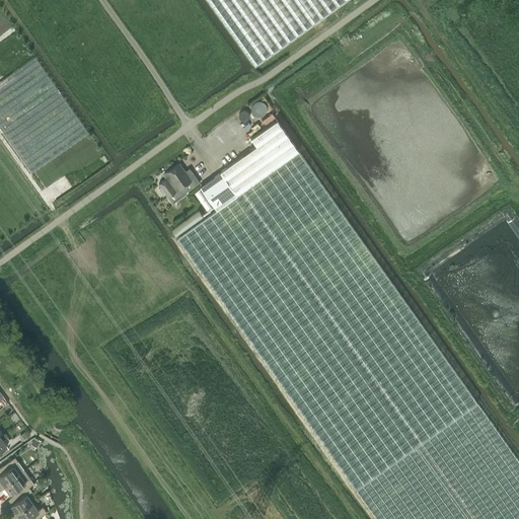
[(207,0),(254,65),(344,0),(207,0)]
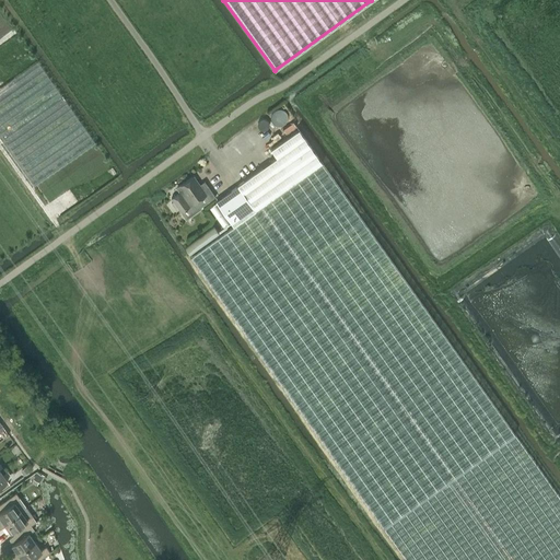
[(0,139),(34,187),(95,143),(37,61),(0,88),(0,139)]
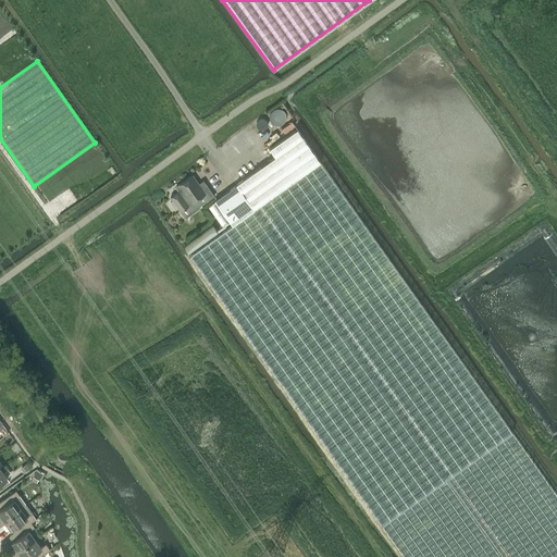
[(230,222),(232,224),(322,164),(318,159),(297,128),(269,148),(275,157),(214,200),(230,222)]
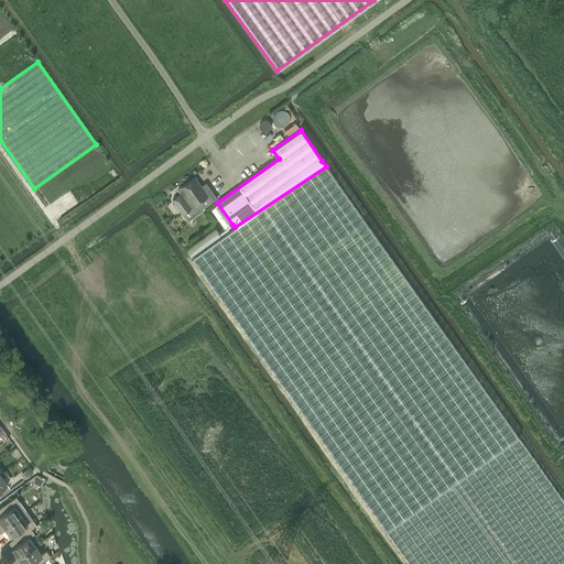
[(563,563),(563,500),(519,437),(326,166),(235,227),(191,258),(386,531),(409,563),(563,563)]
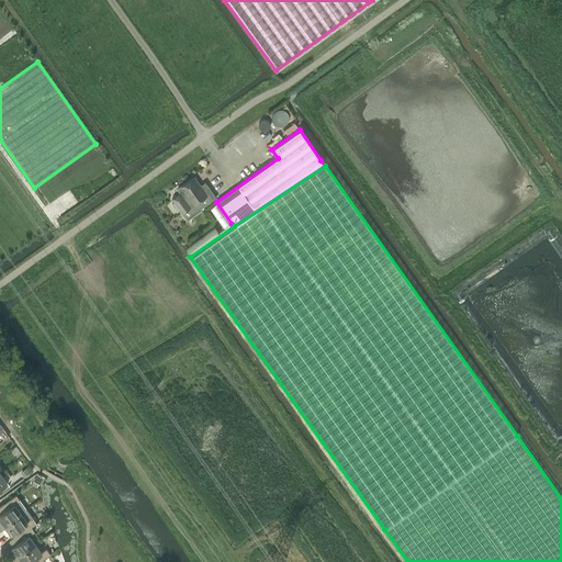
[(180,192),(171,199),(173,202),(171,203),(178,211),(179,210),(181,213),(186,218),(187,220),(202,209),(201,208),(210,201),(216,198),(209,187),(203,190),(193,177),(180,186),(177,188),(180,192)]
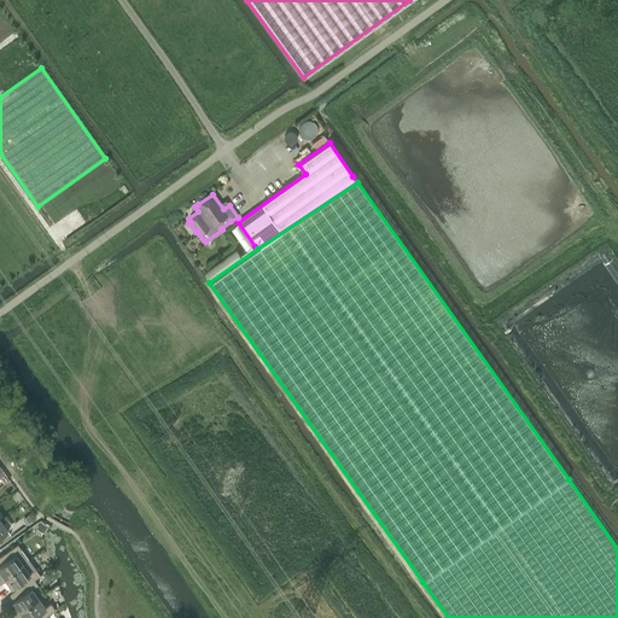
[(40,522),(36,528),(44,532),(47,525),(40,522)]
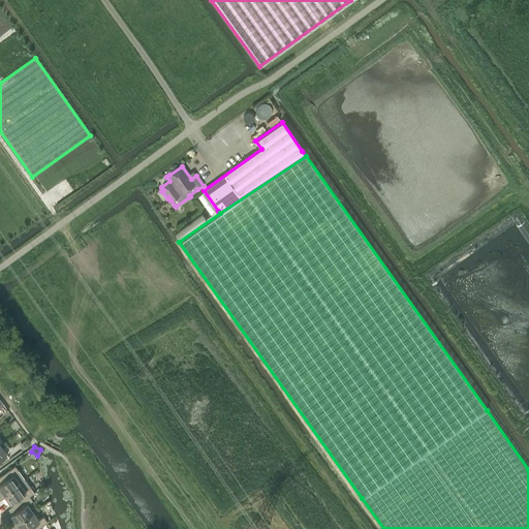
[(0,492),(0,496),(25,478),(14,465),(0,475),(0,488),(2,491),(0,492)]
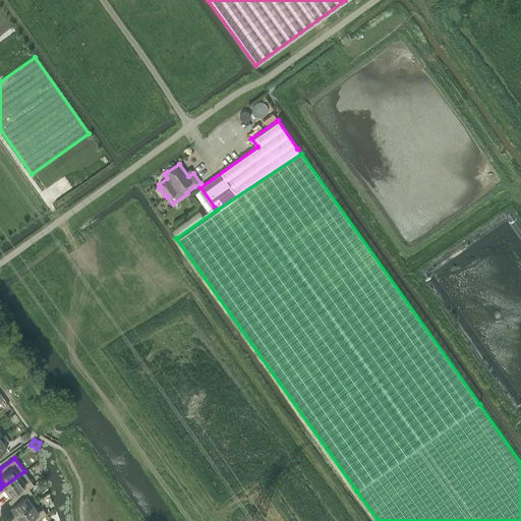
[(10,494),(13,498),(29,487),(29,488),(34,484),(24,471),(0,488),(0,489),(1,491),(5,488),(9,495),(10,494)]
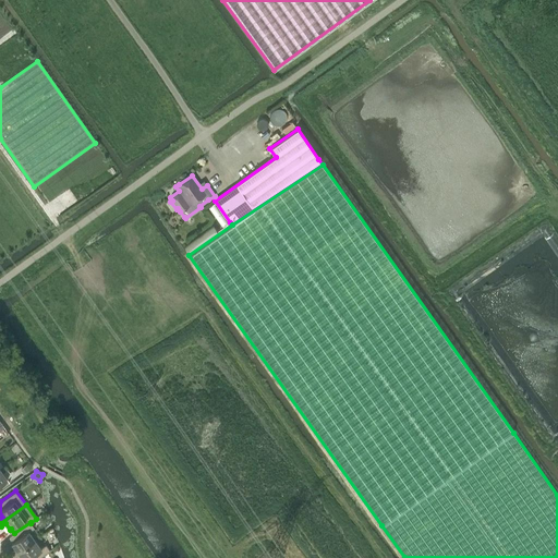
[(11,552),(13,555),(35,540),(28,531),(34,528),(31,523),(31,522),(14,533),(9,536),(12,542),(11,543),(16,548),(11,552)]
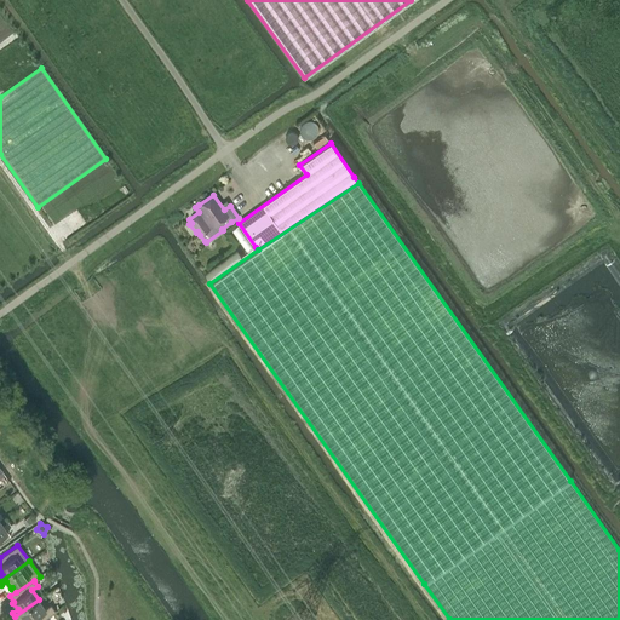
[(45,609),(39,600),(15,616),(17,619),(22,615),(24,619),(40,619),(44,618),(45,619),(56,610),(51,604),(45,609)]
